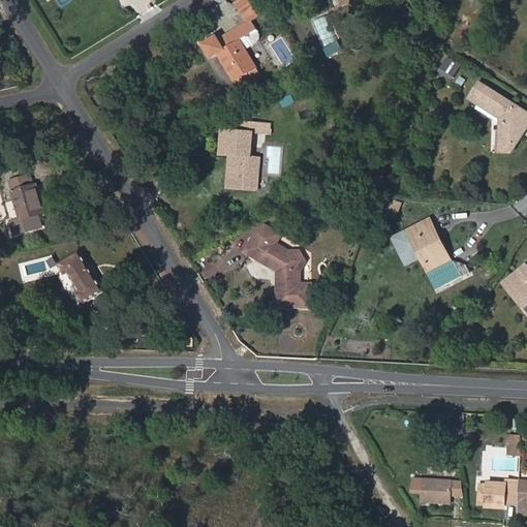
[(235,1),(247,21),(217,39),(219,42),(228,36),(229,37),(253,22),(250,19),(238,0),(235,1)]
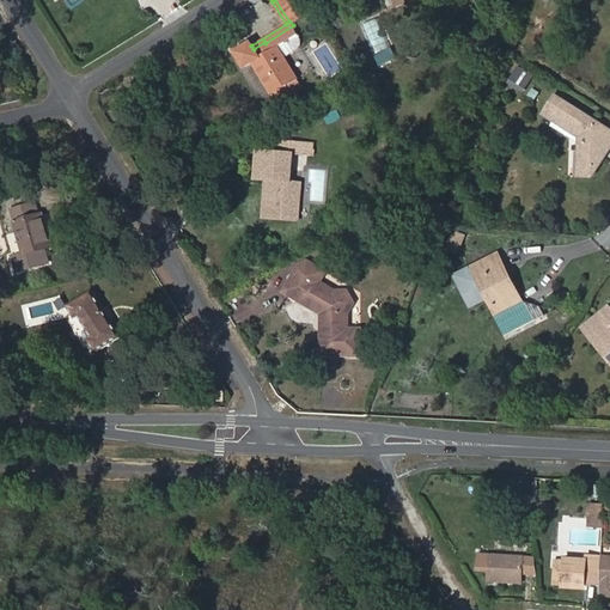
[(290,22),(307,11),(300,0),(275,0),(290,22)]
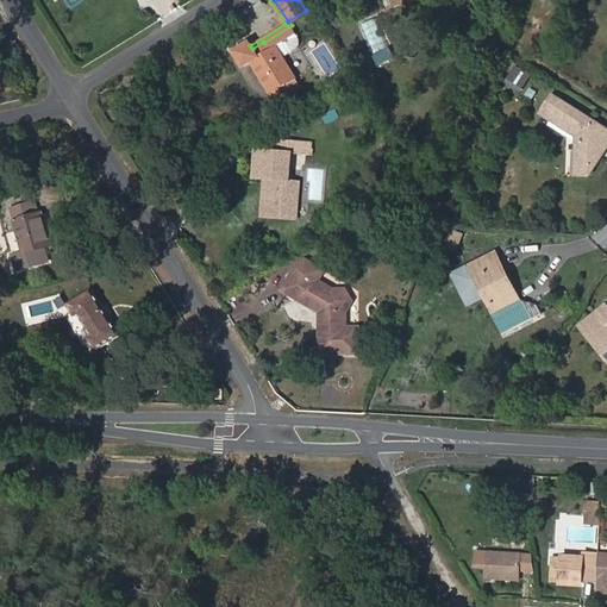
[(296,75),(287,60),(301,51),(301,42),(292,25),(264,43),(263,42),(252,49),(250,45),(249,42),(235,51),(244,64),(250,61),(269,91),(296,75)]
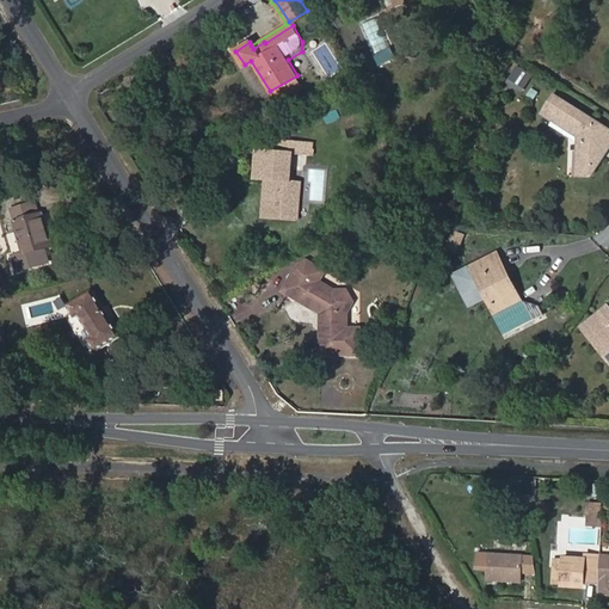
[(515,63),(506,80),(524,88),(533,72),(515,63)]
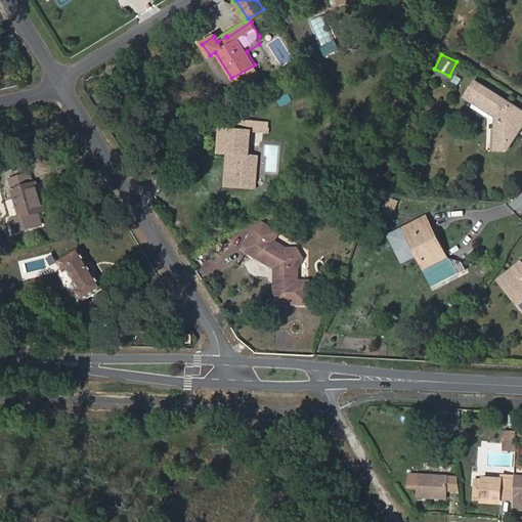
[(287,73),(296,67),(293,62),(284,68),(287,73)]
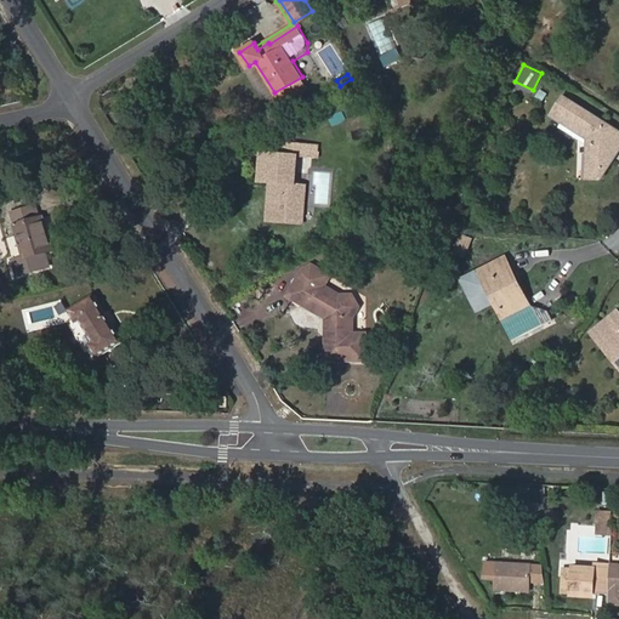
[(533,96),(541,101),(546,91),(538,86),(533,96)]
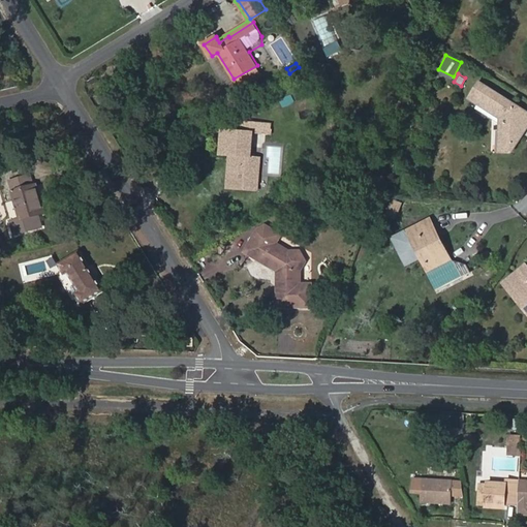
[(498,149),(510,150),(526,122),(526,112),(478,82),(469,97),(498,115),(498,149)]
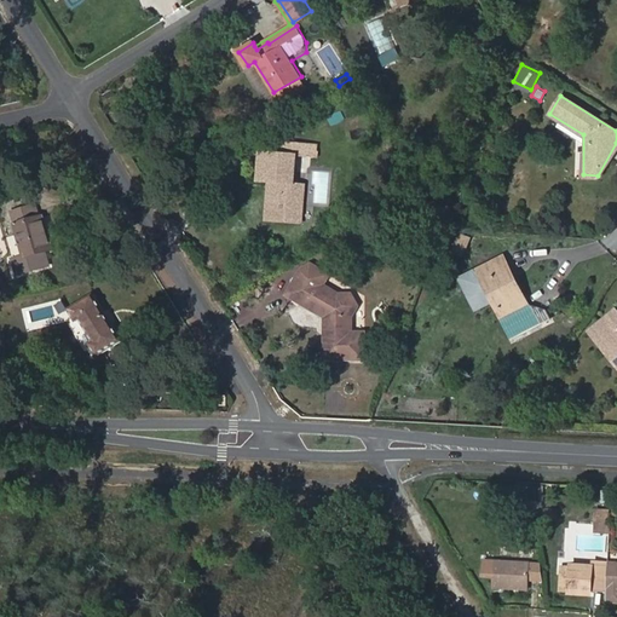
[(303,183),(292,183),(295,153),(313,154),(315,144),(281,140),(281,151),(260,150),(258,179),(270,180),(267,218),(299,221),(303,183)]
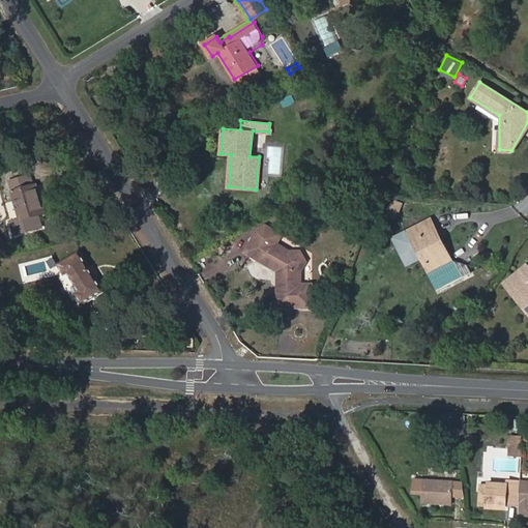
[(37,213),(42,212),(34,183),(32,183),(29,174),(8,180),(20,218),(10,222),(13,233),(39,226),(37,213)]
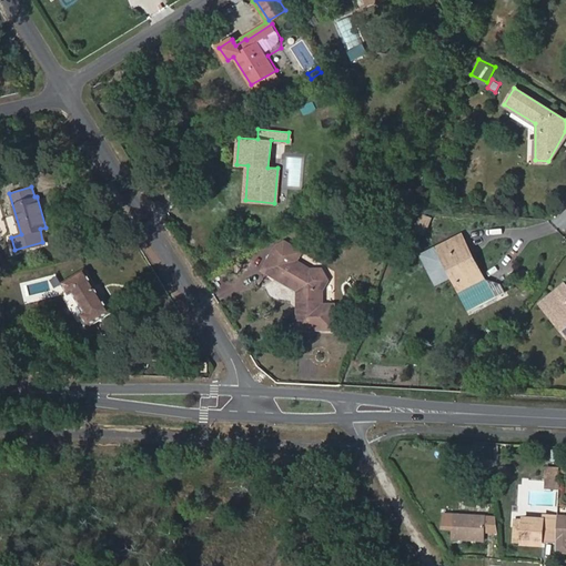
[(414,231),(423,234),(430,218),(421,214),(414,231)]
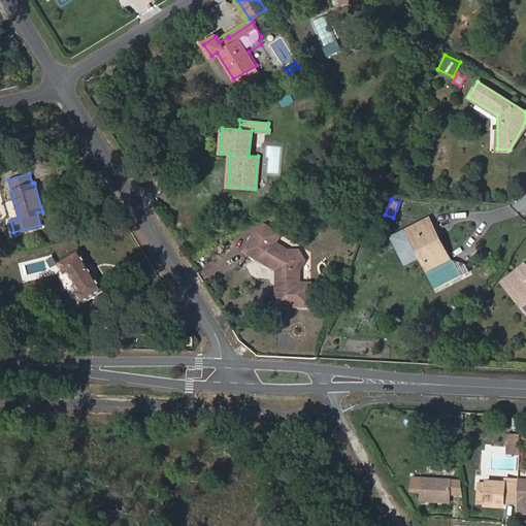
[(427,270),(451,259),(428,217),(405,228),(392,235),(399,250),(413,242),(427,270)]
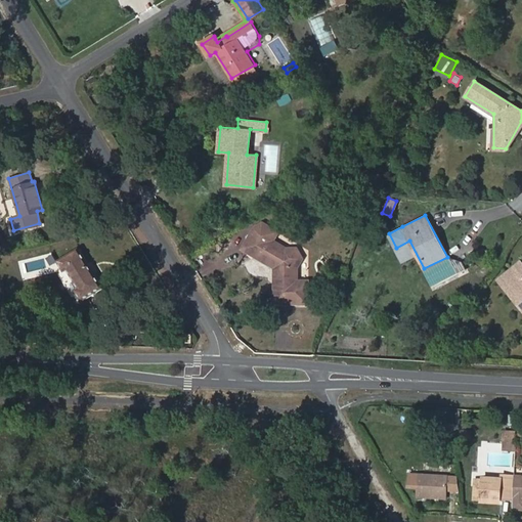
[(297,247),(287,248),(272,240),(278,230),(262,220),(251,227),(240,248),(273,266),(273,302),(308,302),(307,278),(296,279),(296,266),(302,257),(297,247)]
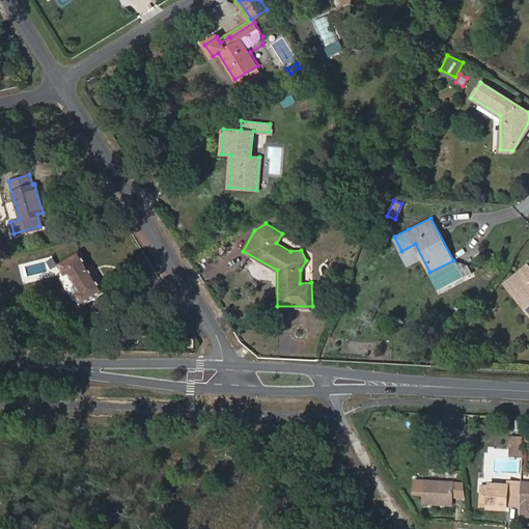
[(82,304),(103,290),(78,251),(58,263),(63,274),(67,272),(79,290),(76,294),(82,304)]
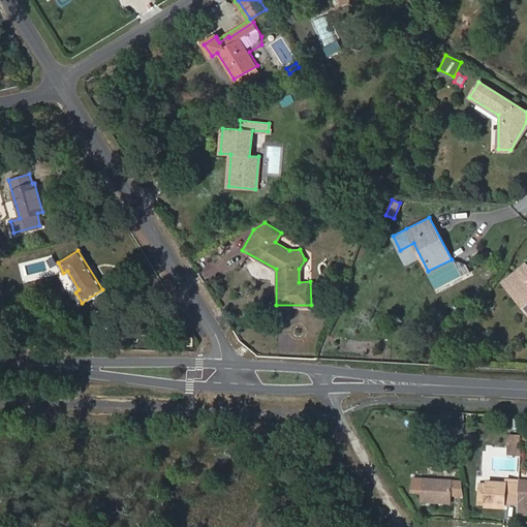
[(526,299),(513,281),(526,269),(526,266),(525,262),(502,281),(526,310),(526,299)]
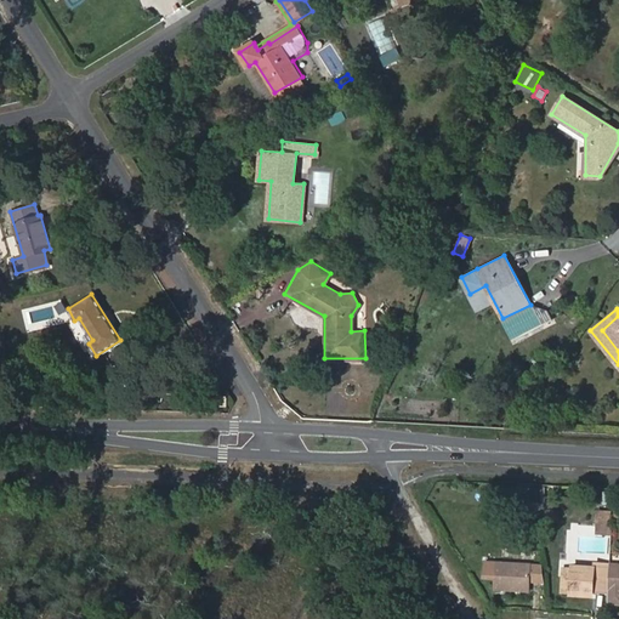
[(618,351),(618,316),(602,330),(618,351)]
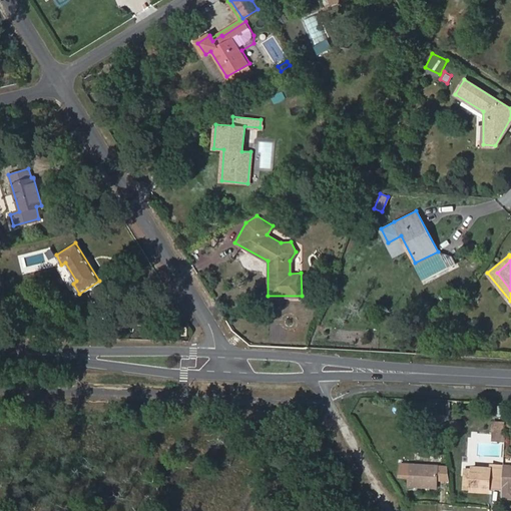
[(489,437),(500,437),(501,420),(490,419),(489,437)]
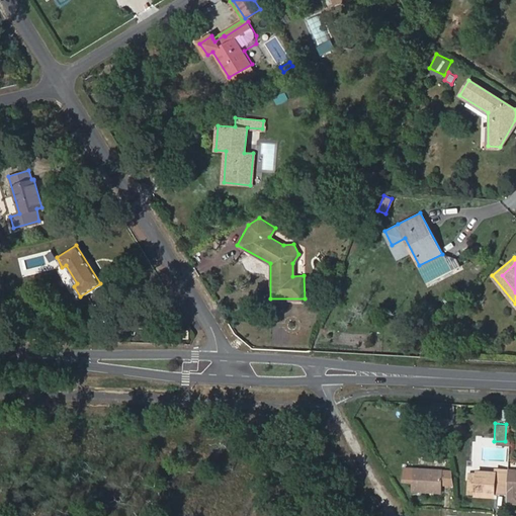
[(439,491),(440,483),(440,469),(403,467),(403,476),(412,476),(411,489),(439,491)]
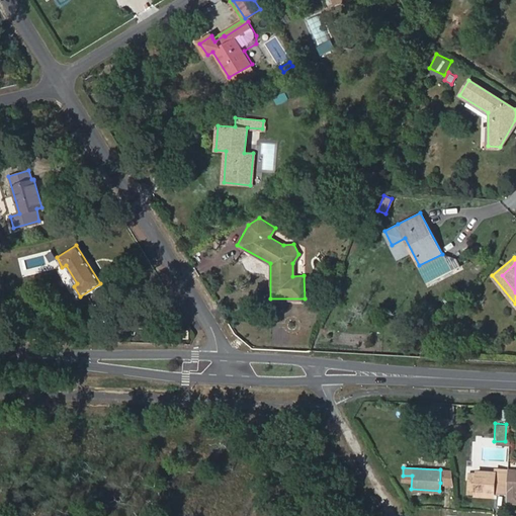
[(503,494),(504,469),(504,467),(492,467),(492,471),(477,470),(477,473),(467,473),(466,495),(493,496),(493,494),(503,494)]
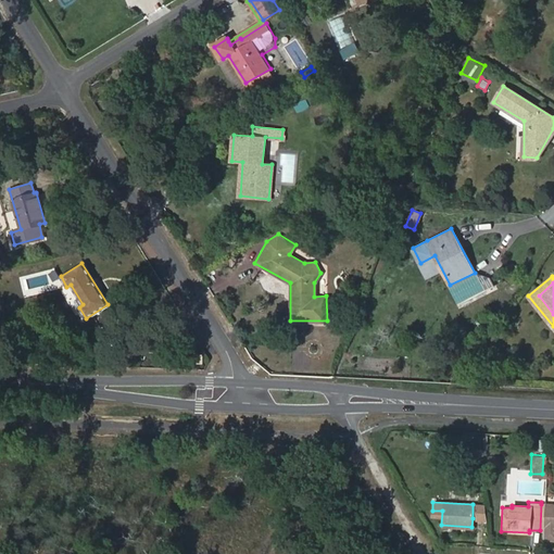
[(473,518),(485,518),(489,518),(486,506),(485,504),(473,504),(473,518)]
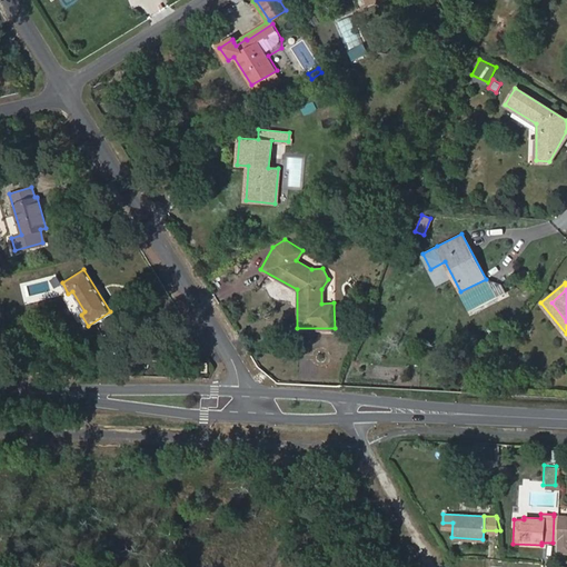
[(566,539),(566,516),(554,516),(553,543),(551,549),(565,550),(565,544),(566,540),(566,539)]
